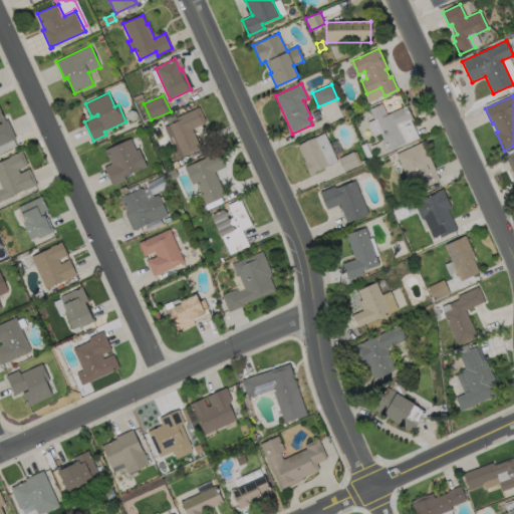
[(382,103),(388,114),(407,105),(413,118),(398,126),(406,143),(388,151),(387,148),(386,148),(381,141),(383,140),(380,134),(374,136),(368,121),(374,119),(369,109),(382,103)]
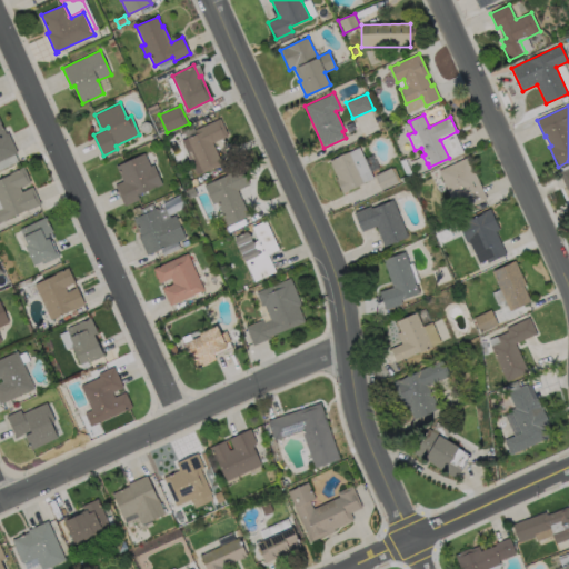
[(222,163),(201,173),(201,172),(197,173),(182,141),(197,133),(196,130),(220,119),(228,136),(212,143),(222,163)]
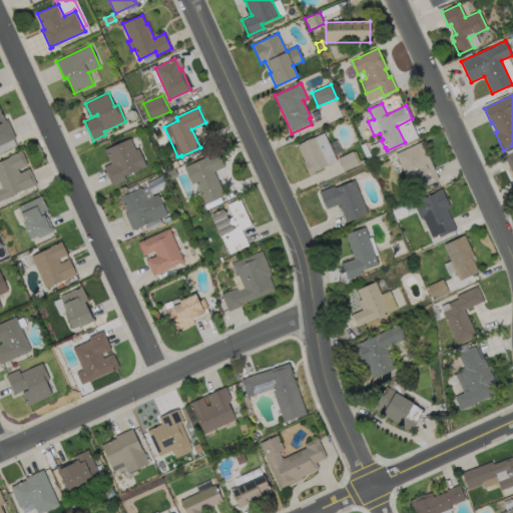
[(0,108),(6,121),(7,120),(15,137),(0,144),(0,108)]
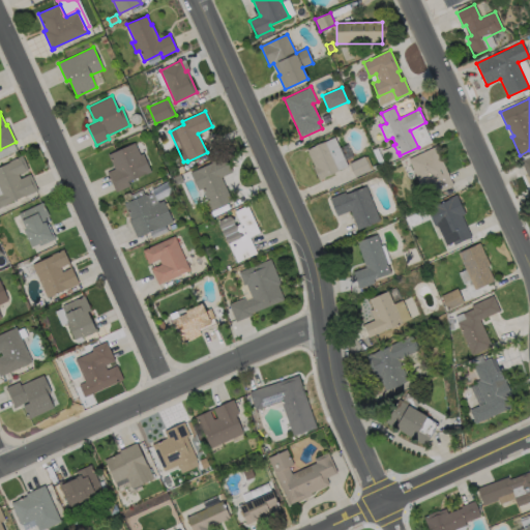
[(140,123),(136,124),(133,123),(130,120),(131,116),(136,114),(140,115),(142,119),(140,123)]
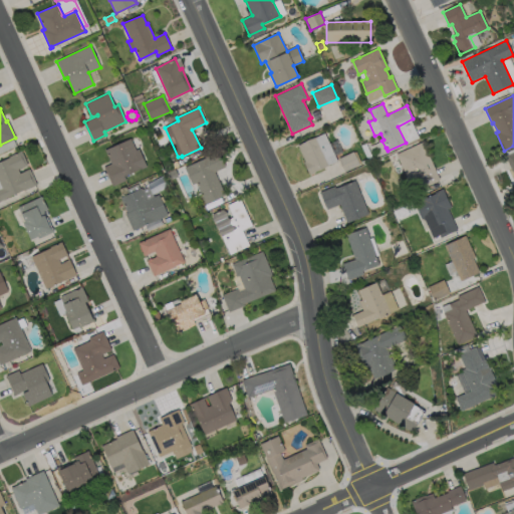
[(315,173),(310,175),(304,162),(305,162),(298,146),(324,134),(337,162),(315,172),(315,173)]
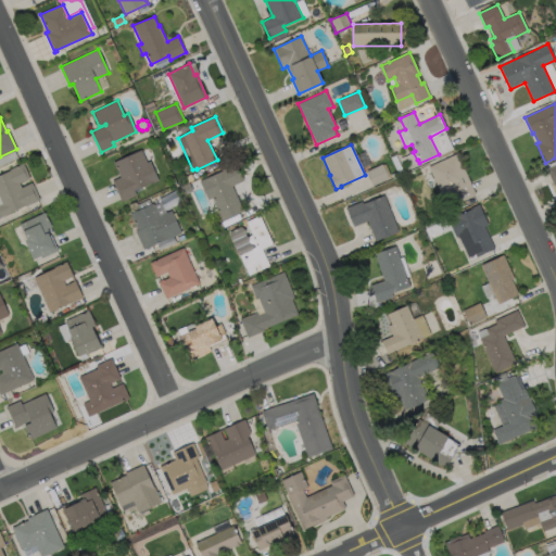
[(141,150),(147,163),(150,161),(159,180),(153,184),(152,181),(134,190),(137,196),(122,202),(113,181),(121,177),(114,162),(141,150)]
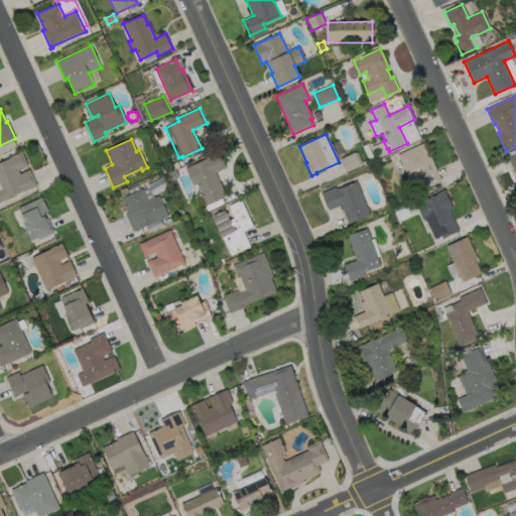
[(424,142),(441,179),(425,187),(420,178),(411,183),(398,155),(424,142)]
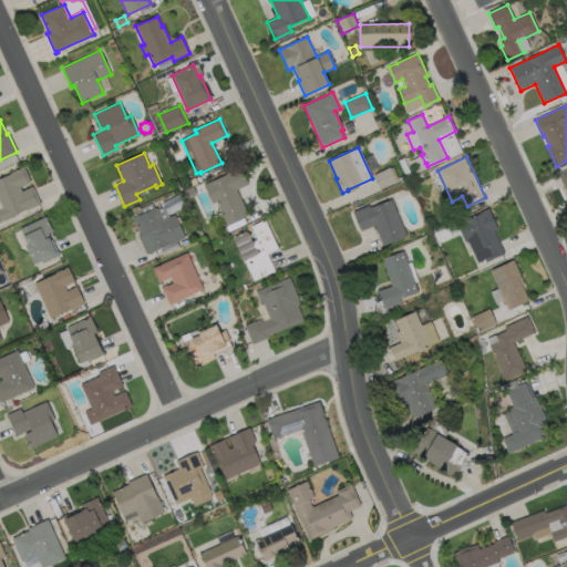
[(411,174),(406,176),(399,161),(403,158),(411,174)]
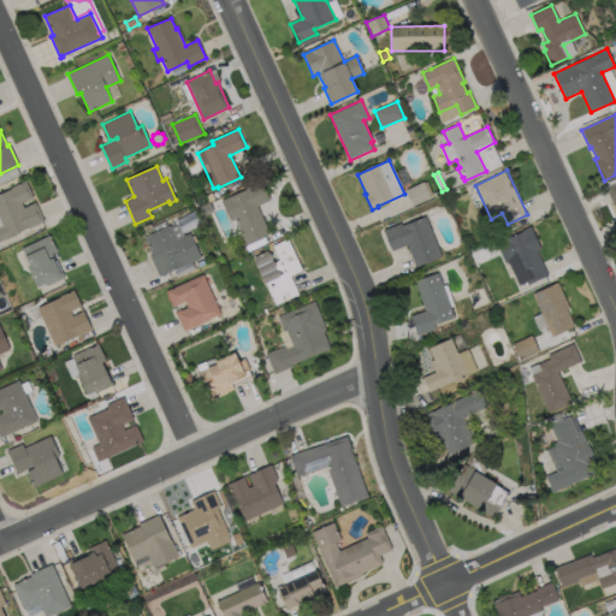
[(33,197),(21,203),(24,208),(36,203),(45,221),(29,229),(29,227),(7,237),(9,238),(0,241),(0,226),(3,225),(0,220),(0,194),(11,189),(11,188),(25,181),(33,197)]
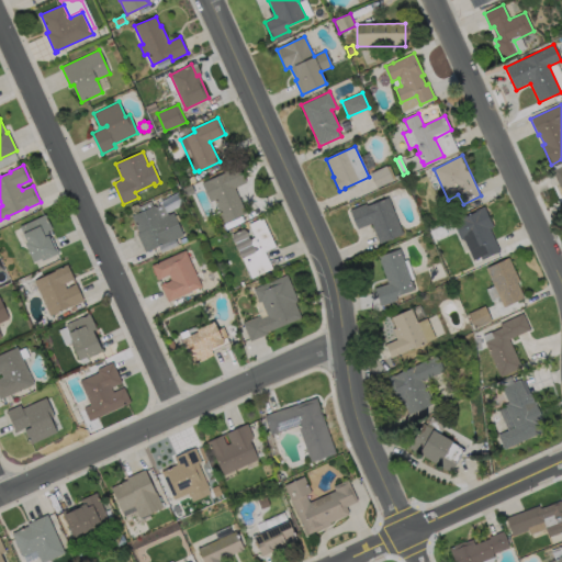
[(235,188),(246,213),(225,223),(214,200),(211,202),(202,183),(224,173),(224,171),(238,165),(246,182),(235,188)]
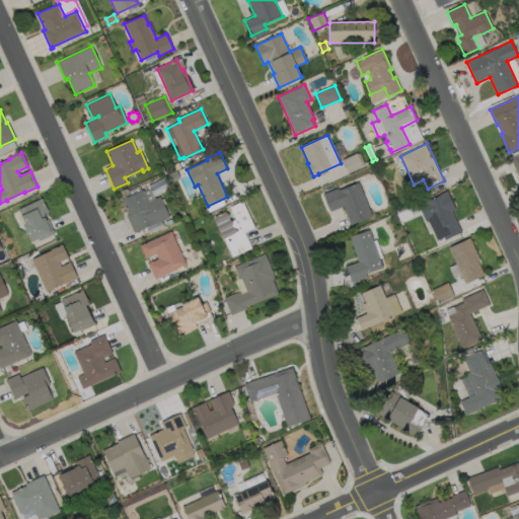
[(363,166),(349,173),(343,160),(357,153),(363,166)]
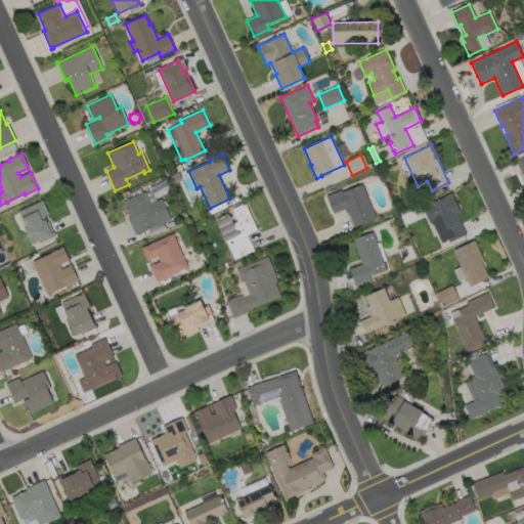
[(523,168),(522,164),(518,166),(515,159),(523,155),(523,168)]
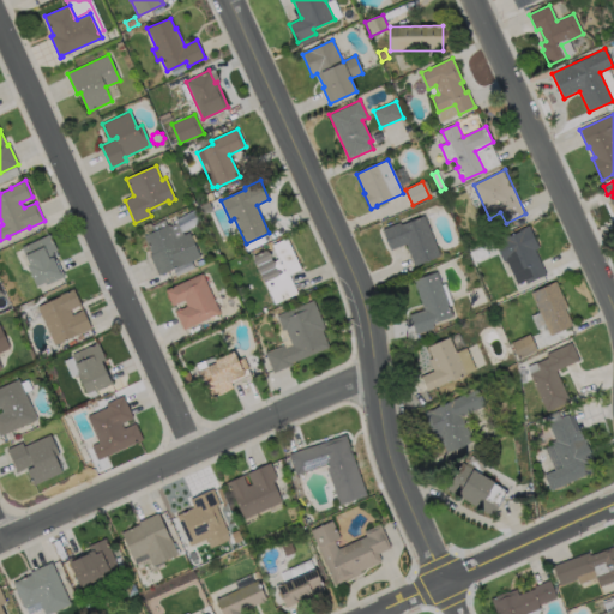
[(214,198),(206,202),(204,196),(211,192),(214,198)]
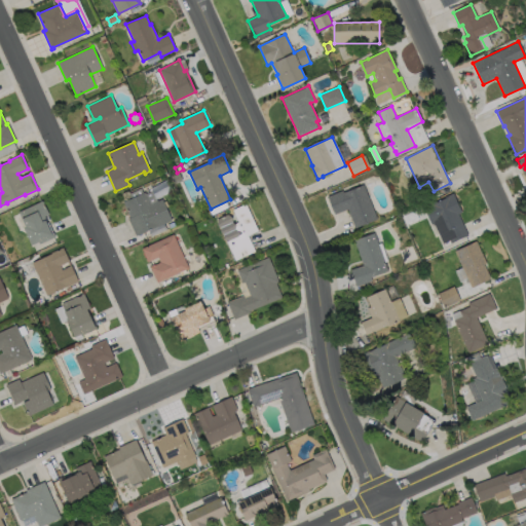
[(183,181),(174,185),(171,177),(179,173),(183,181)]
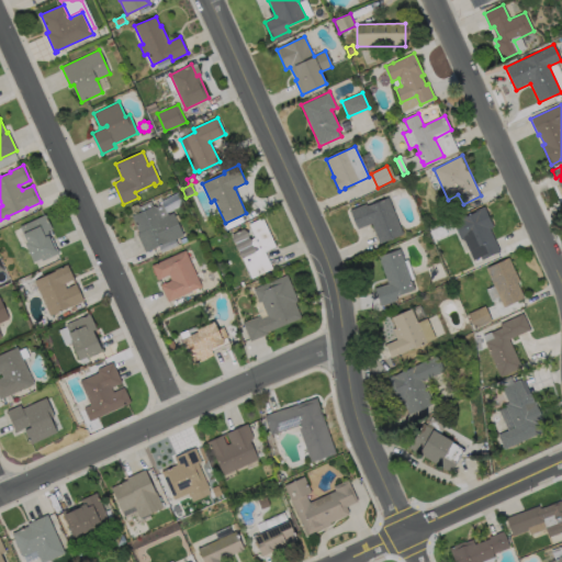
[(389,198),(403,234),(379,243),(371,223),(358,228),(350,210),(367,204),(367,206),(389,198)]
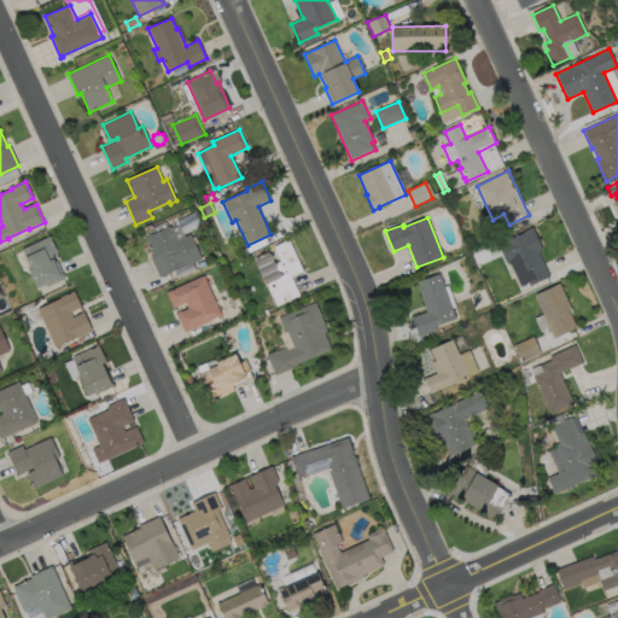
[(170,226),(176,240),(191,234),(202,260),(159,278),(151,257),(153,256),(145,237),(170,226)]
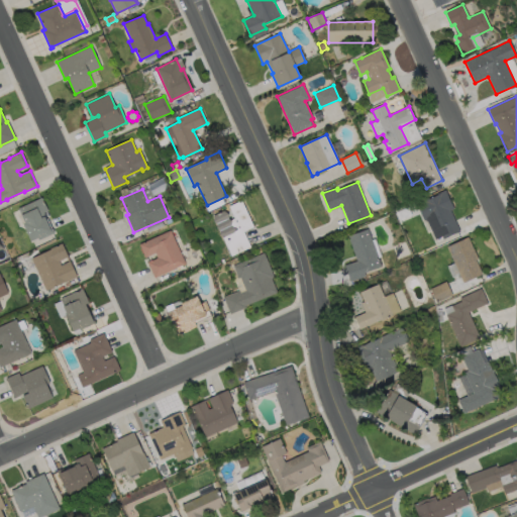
[(450,210),(460,231),(443,239),(442,236),(436,239),(427,219),(424,220),(416,204),(445,190),(454,209),(450,210)]
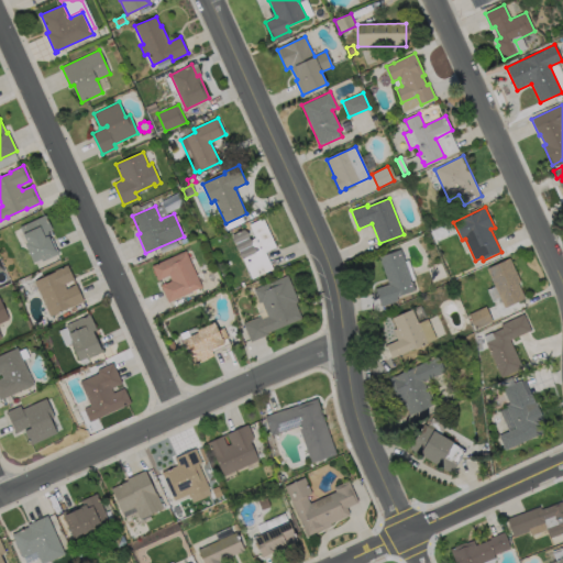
[(48,231),(57,251),(57,250),(59,254),(43,261),(42,258),(34,263),(25,244),(28,243),(20,227),(46,214),(53,229),(48,231)]
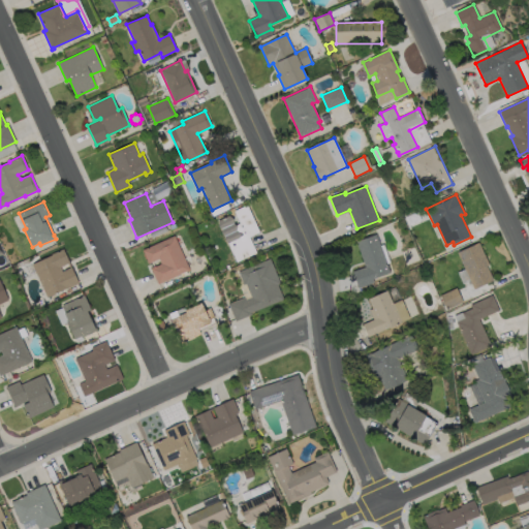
[(247,205),(259,232),(249,237),(256,253),(238,262),(228,243),(225,241),(225,237),(222,234),(222,229),(218,226),(219,220),(229,216),(234,219),(234,223),(237,226),(240,223),(235,211),(247,205)]
